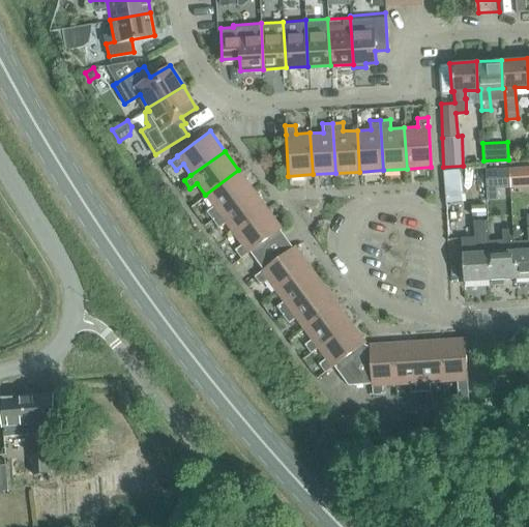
[(144,156),(134,163),(137,167),(146,160),(144,156)]
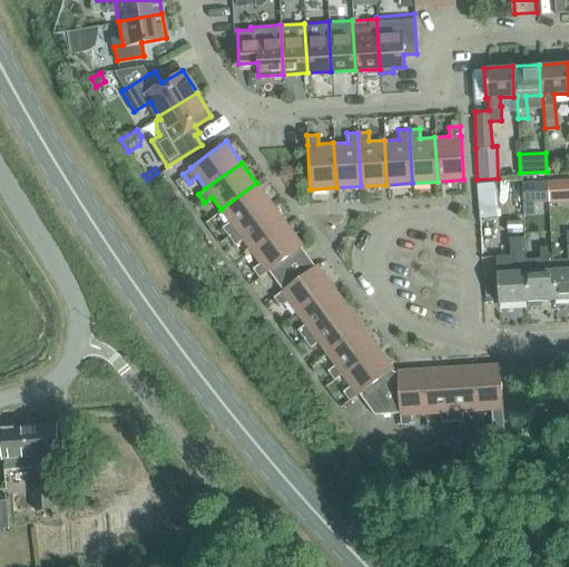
[(547,179),(548,201),(568,198),(568,176),(547,178),(547,179)]
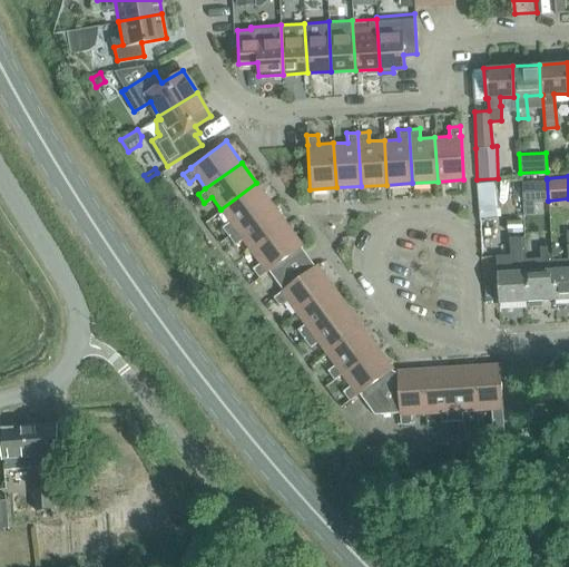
[(547,178),(520,181),(521,202),(533,202),(548,201),(547,179),(547,178)]
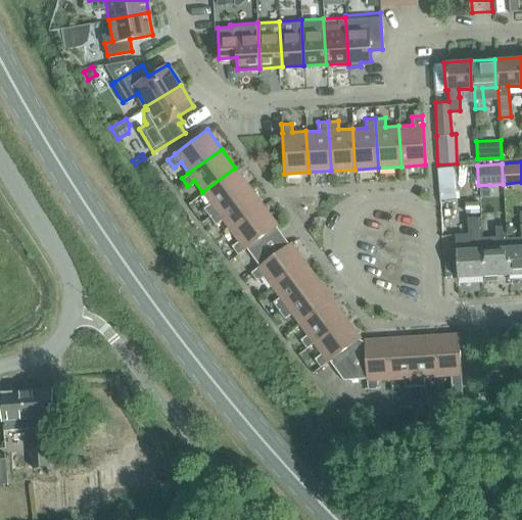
[(455,196),(453,164),(436,167),(438,197),(455,196)]
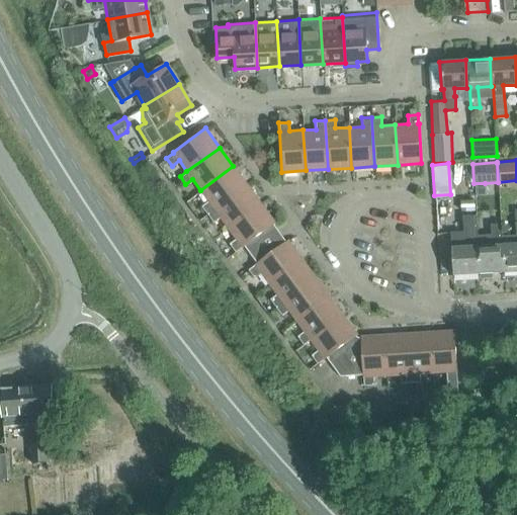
[(201,205),(207,213),(247,185),(233,166),(200,190),(208,200),(201,205)]
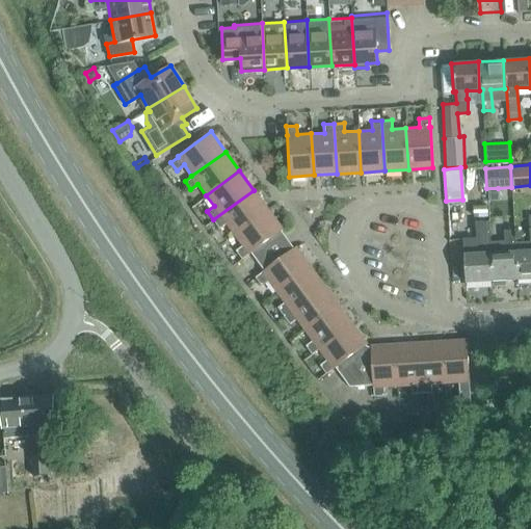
[(226,222),(234,233),(268,209),(254,190),(213,219),(218,228),(226,222)]
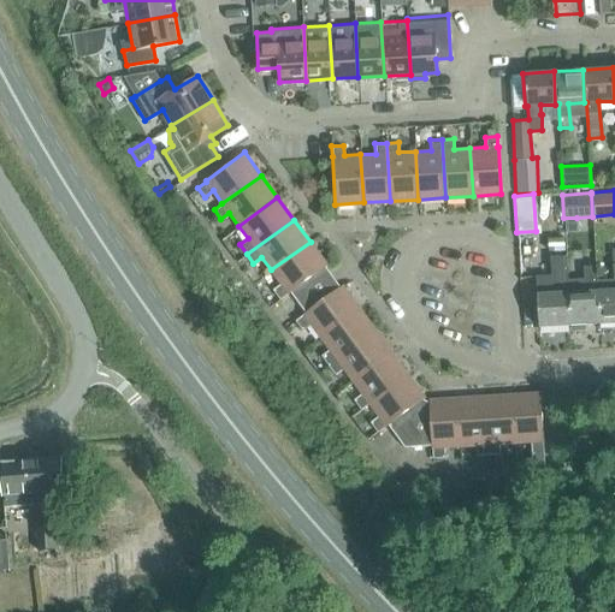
[(563,235),(547,236),(548,248),(563,248),(563,235)]
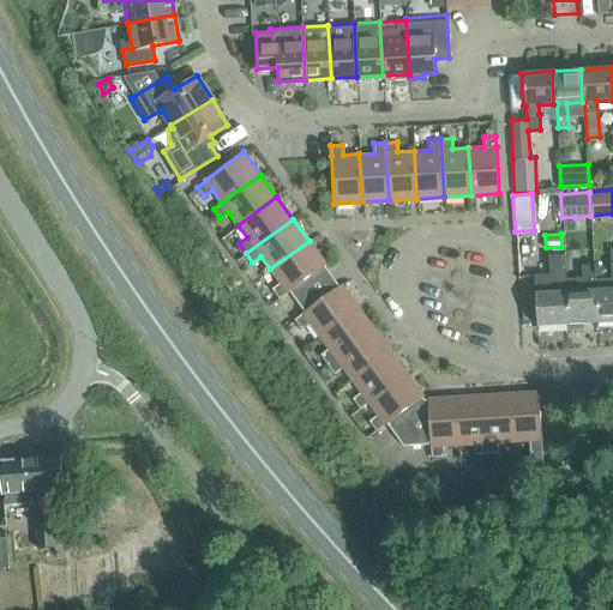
[(289,290),(324,265),(325,264),(310,241),(270,269),(280,282),(271,288),(278,297),(287,291),(289,290)]
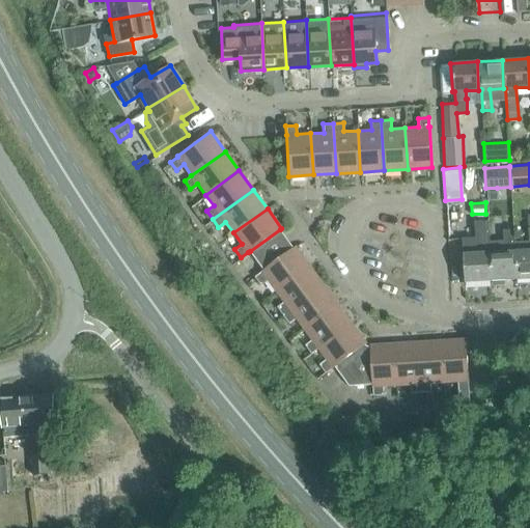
[(529,239),(513,240),(514,250),(513,250),(514,278),(529,277),(529,213),(527,213),(528,226),(529,239)]
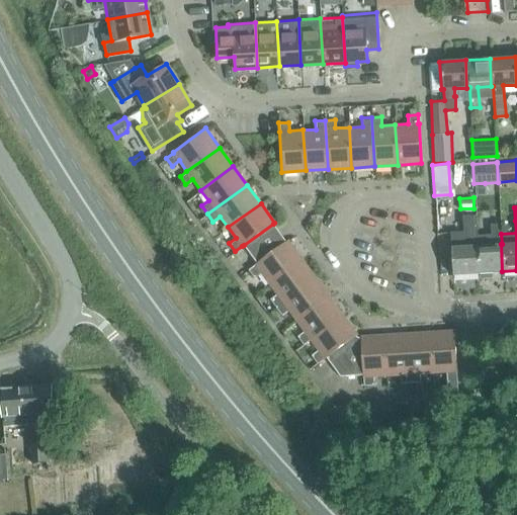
[(491,233),(477,234),(478,246),(477,246),(478,273),(502,271),(501,244),(502,244),(501,234),(500,223),(490,224),(491,233)]
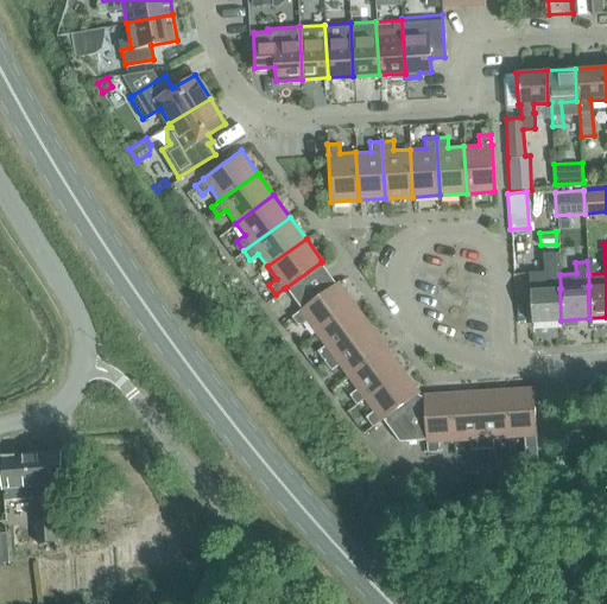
[(286,287),(301,307),(335,283),(321,262),(286,287)]
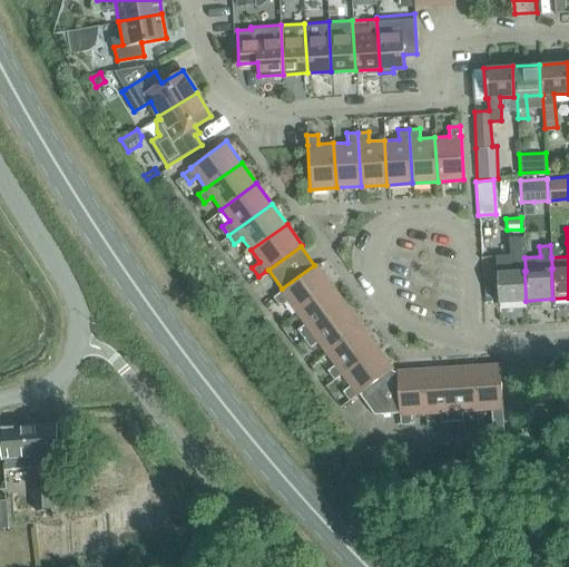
[(526,301),(525,271),(526,271),(525,257),(525,246),(501,248),(502,272),(497,272),(498,302),(526,301)]
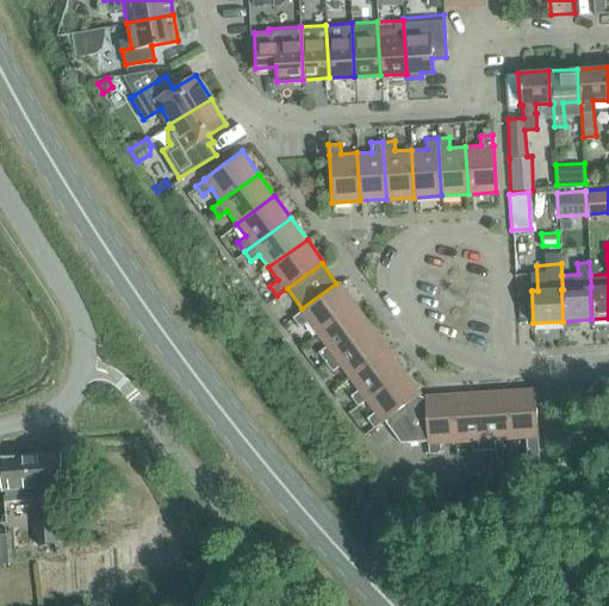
[(308,320),(316,332),(355,305),(339,282),(336,283),(302,308),(299,310),(300,311),(292,317),(299,326),(308,320)]
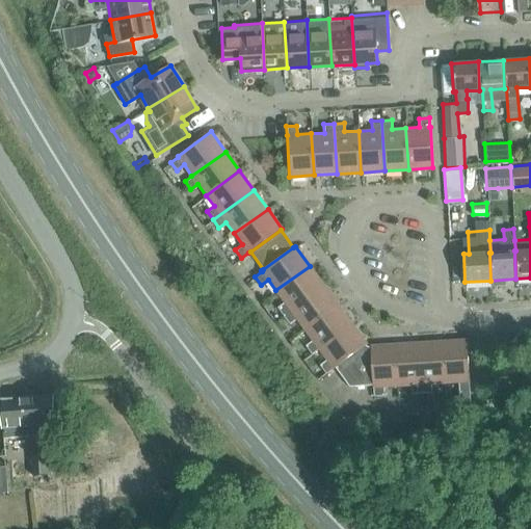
[(276,307),(283,315),(323,285),(310,266),(275,290),(284,301),(276,307)]
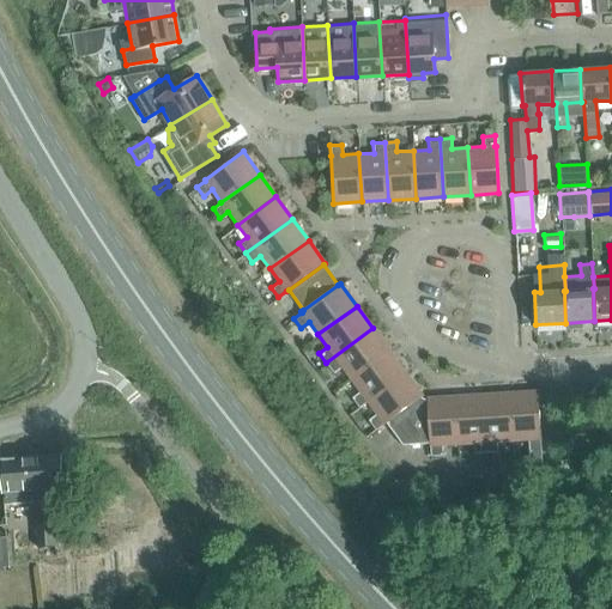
[(341,366),(351,378),(389,351),(373,328),(326,363),(333,372),(341,366)]
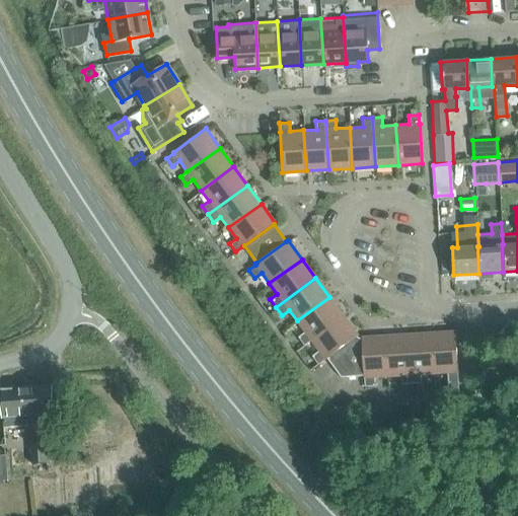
[(303,344),(310,340),(343,315),(329,297),(297,320),(304,332),(297,337),(303,344)]
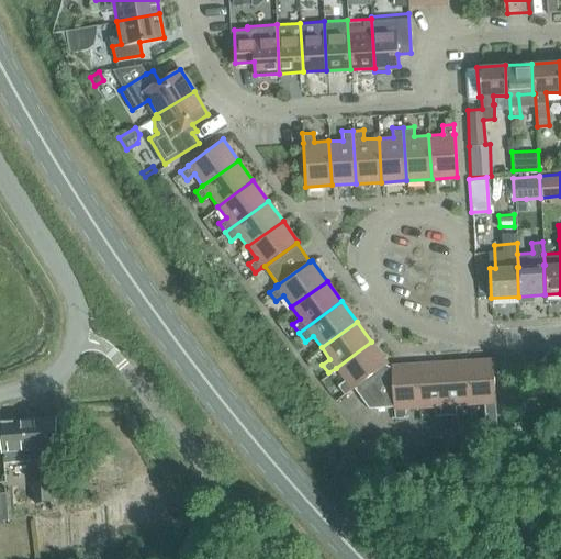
[(354,387),(385,364),(386,362),(371,342),(336,368),(345,379),(337,384),(344,393),(351,388),(354,387)]
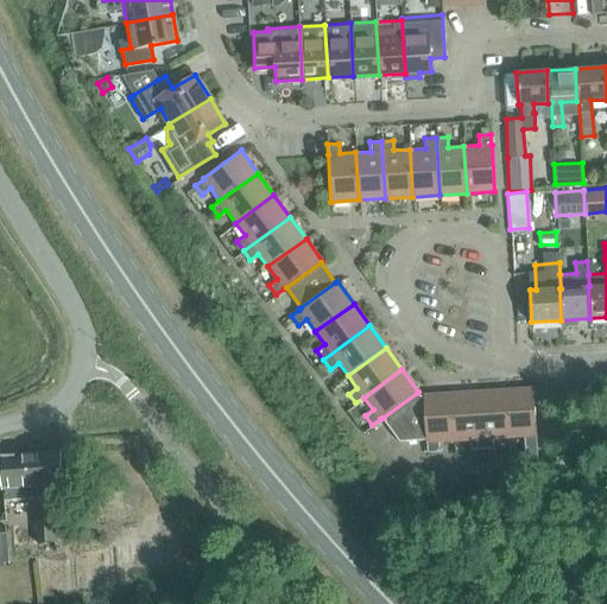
[(532,387),(505,388),(507,436),(524,434),(524,445),(536,444),(535,434),(536,434),(532,387)]
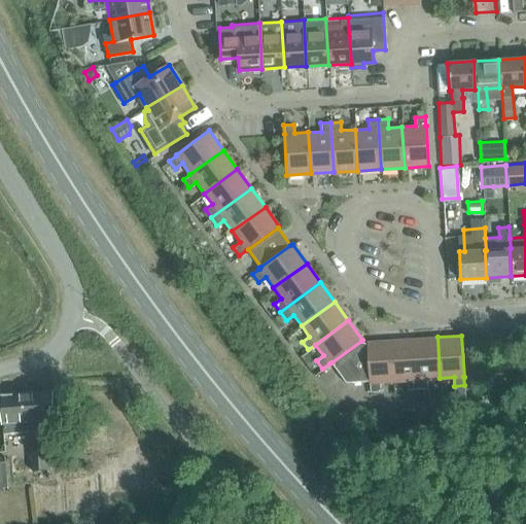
[(437,337),(414,339),(417,388),(427,388),(426,379),(440,378),(437,337)]
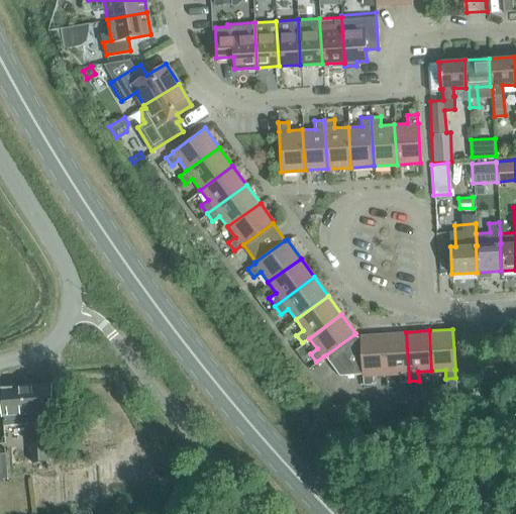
[(406,332),(383,333),(386,374),(399,373),(399,382),(409,381),(406,332)]
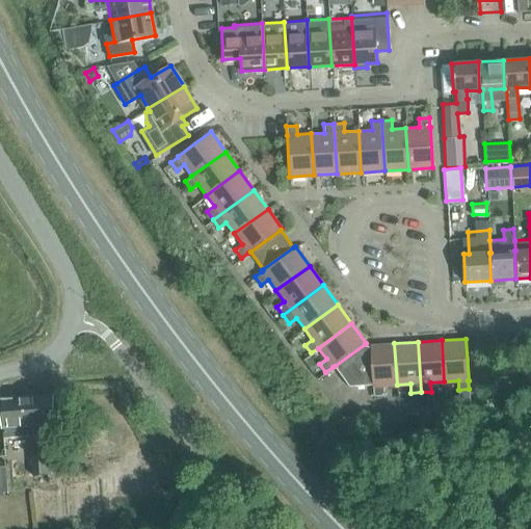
[(370,347),(372,385),(372,387),(373,387),(373,395),(383,394),(383,386),(397,385),(394,343),(370,345),(370,347)]
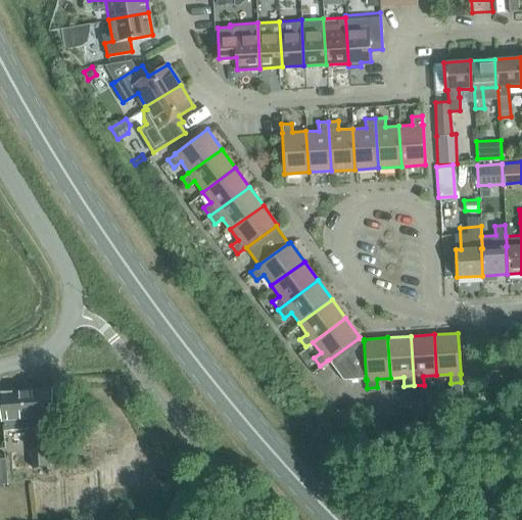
[(342,379),(366,378),(364,341),(359,338),(329,360),(342,379)]
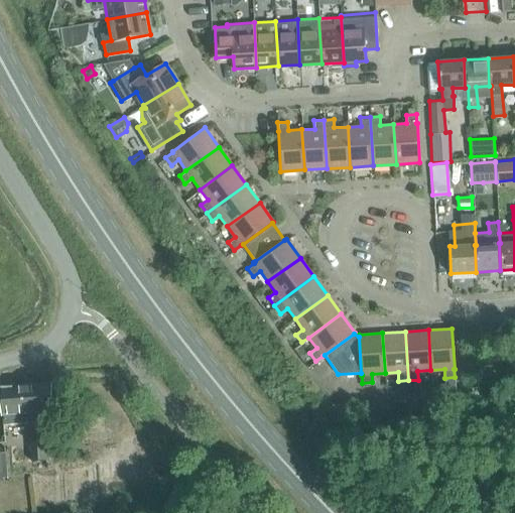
[(2,415),(3,423),(26,422),(26,413),(30,413),(30,421),(52,420),(52,412),(49,384),(0,387),(2,415)]
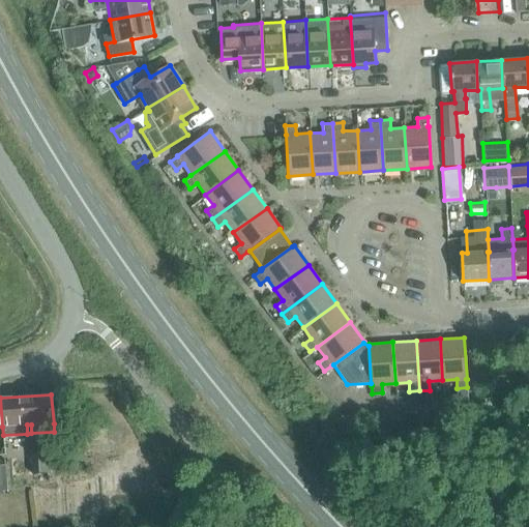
[(30,451),(32,473),(48,472),(47,450),(30,451)]
